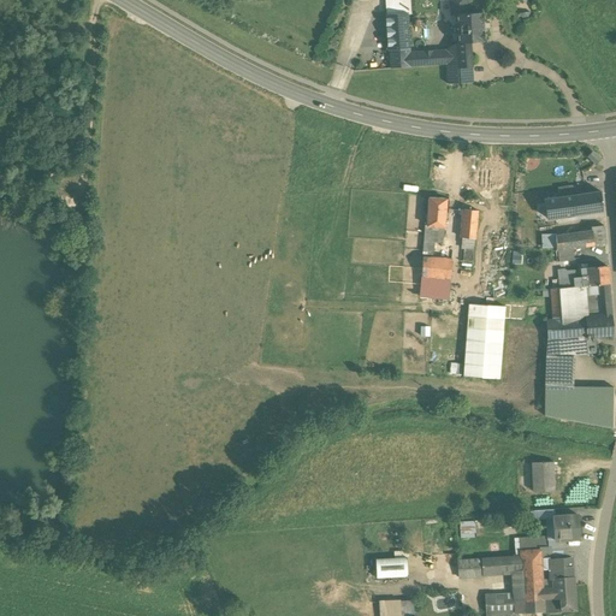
[(409,0),(391,0),(385,0),(386,16),(407,15),(407,16),(412,15),(409,0)]
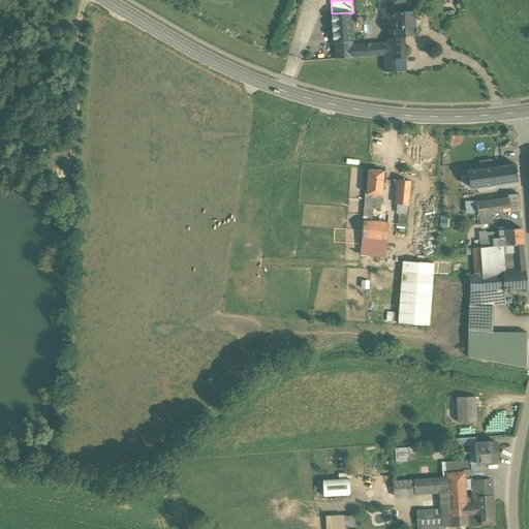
[(400,0),(385,0),(386,9),(391,13),(392,13),(392,12),(401,11),(400,0)]
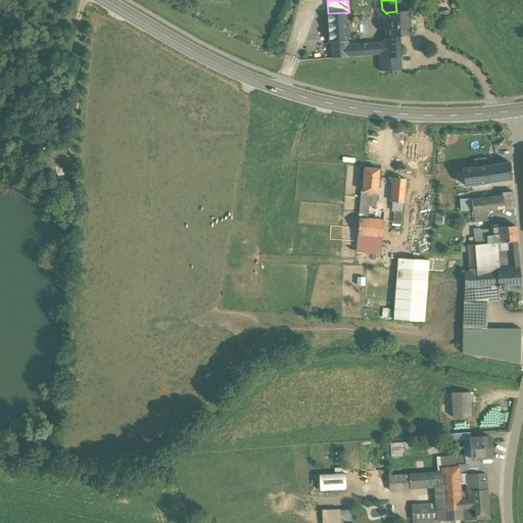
[(396,11),(387,12),(387,13),(388,37),(399,36),(411,36),(410,11),(396,11)]
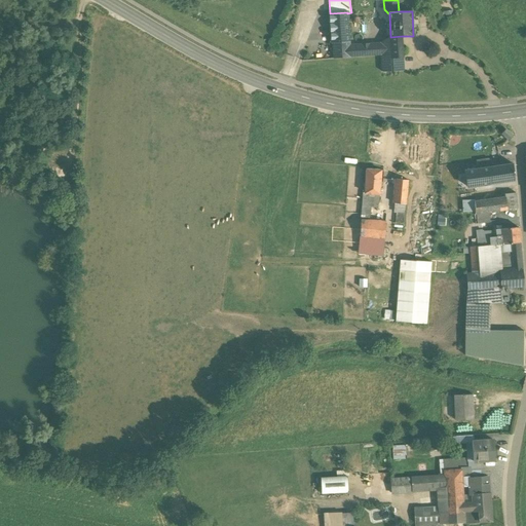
[(347,12),(330,13),(332,43),(349,42),(347,13),(347,12)]
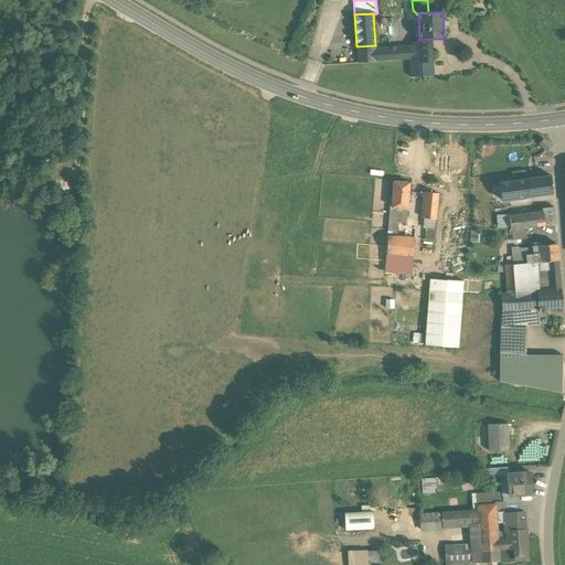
[(432,39),(419,40),(419,50),(433,49),(432,39)]
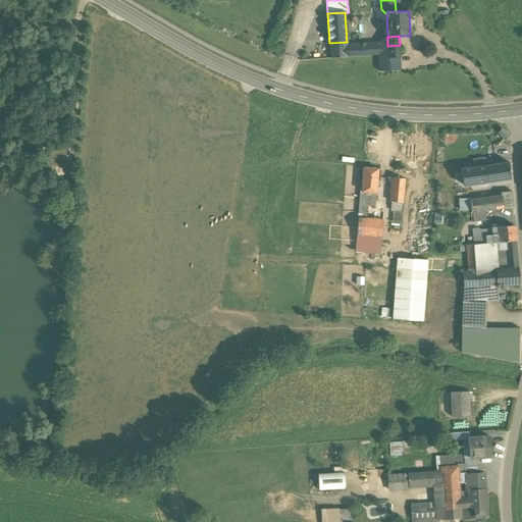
[(347,42),(329,43),(330,58),(348,57),(348,49),(347,42)]
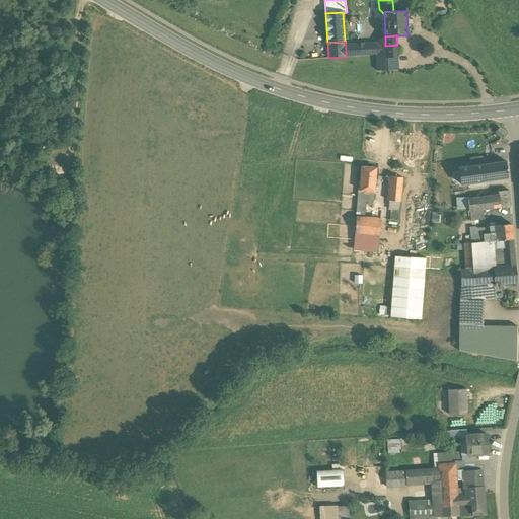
[(397,45),(385,46),(386,53),(386,58),(397,57),(397,45)]
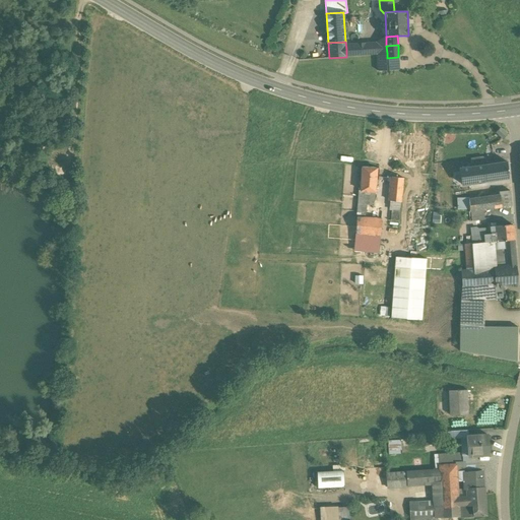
[(376,47),(346,49),(346,57),(377,55),(377,54),(376,47)]
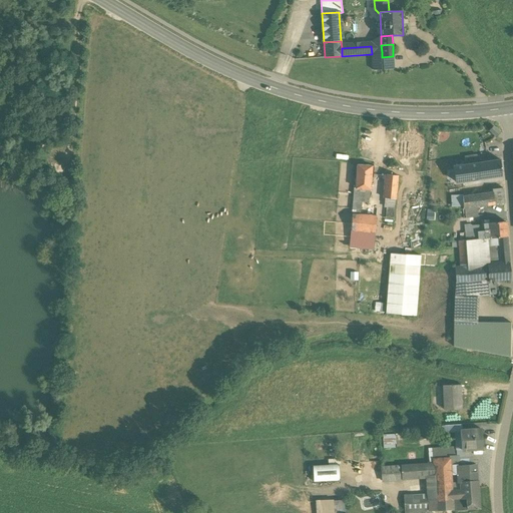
[(382,52),(372,53),(372,54),(373,70),(394,69),(393,56),(382,57),(382,52)]
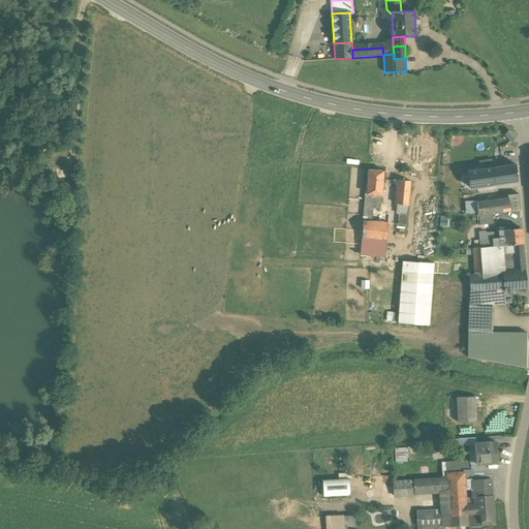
[(508,130),(504,134),(511,141),(516,136),(508,130)]
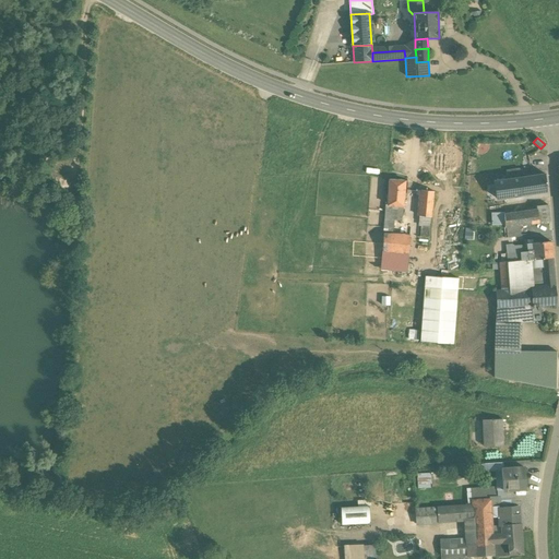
[(495,181),(497,199),(521,195),(519,178),(521,177),(520,169),(507,171),(508,180),(495,181)]
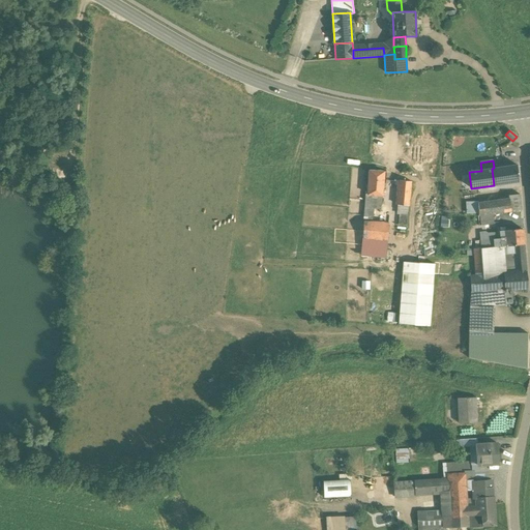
[(517,166),(492,169),(494,185),(519,182),(517,166)]
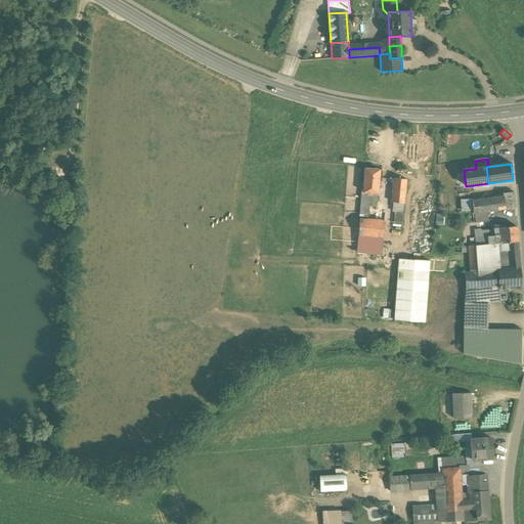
[(379,170),(364,169),(363,192),(377,193),(378,193),(379,181),(382,182),(382,177),(379,176),(379,170)]
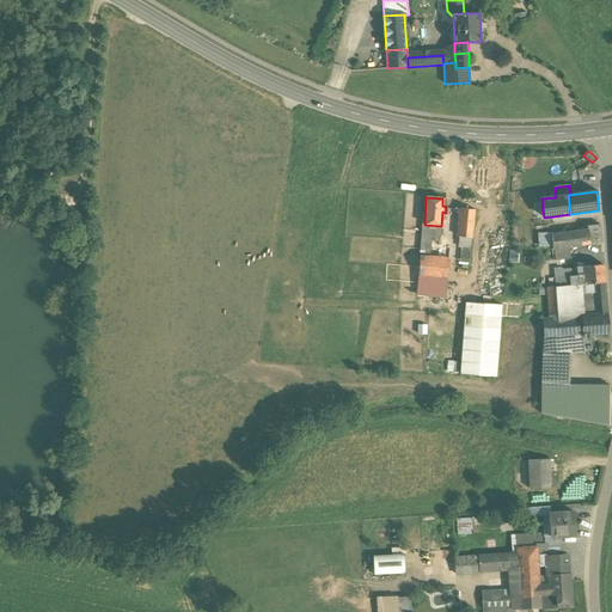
[(460,208),(459,237),(472,237),(473,208),(460,208)]
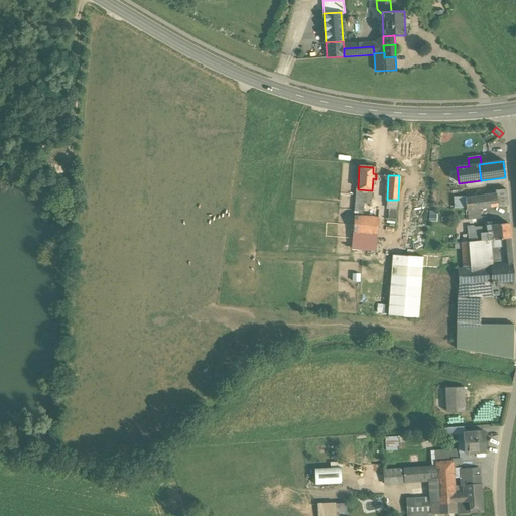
[(371,190),(358,189),(357,197),(371,199),(371,190)]
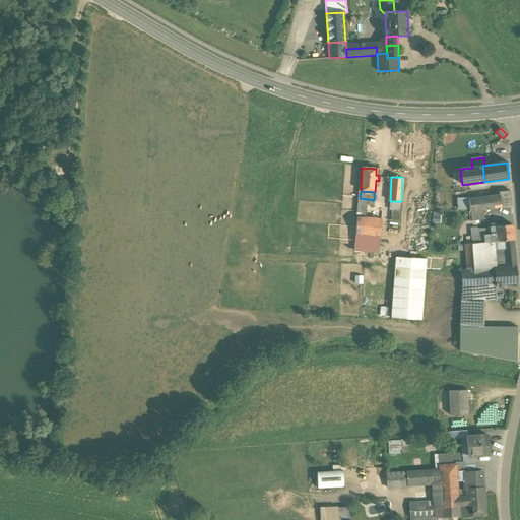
[(500,195),(468,199),(469,212),(511,206),(510,191),(499,192),(500,195)]
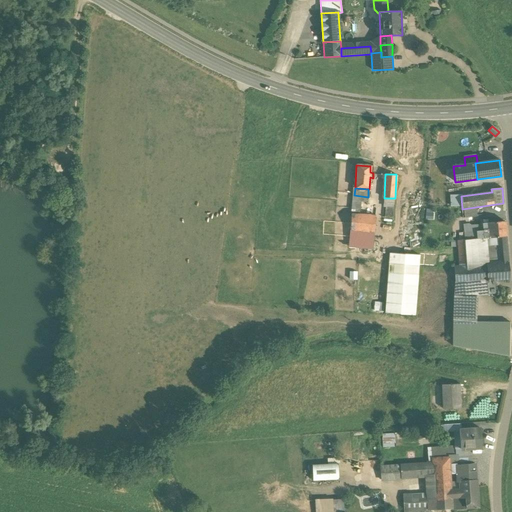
[(359,215),(351,214),(350,230),(371,232),(372,216),(359,215)]
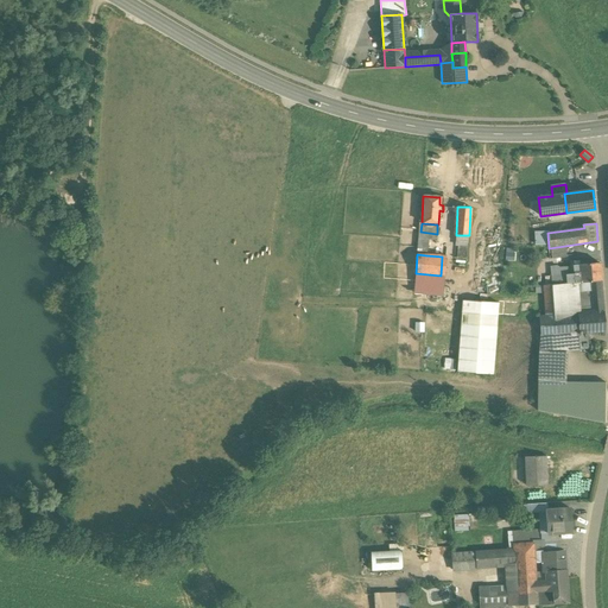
[(600,264),(588,264),(588,261),(580,261),(581,283),(590,282),(601,280),(600,264)]
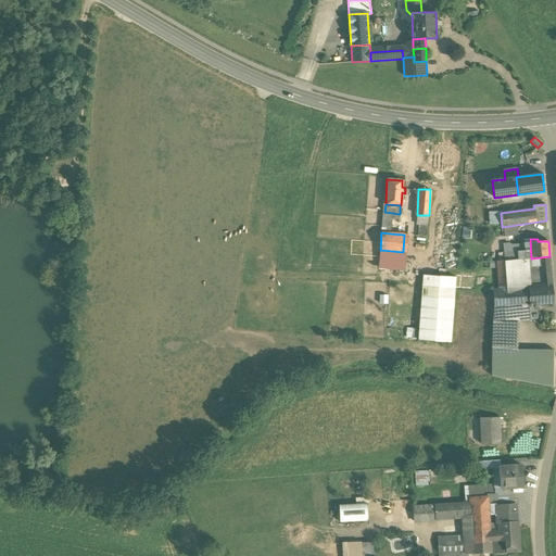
[(526,251),(504,253),(505,261),(509,261),(526,258),(526,251)]
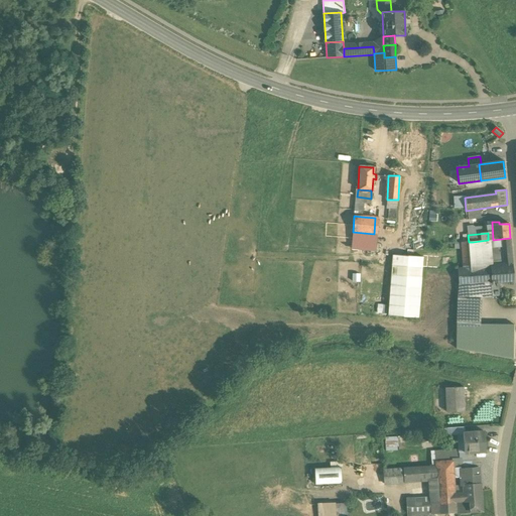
[(510,238),(501,239),(501,245),(502,255),(511,254),(510,238)]
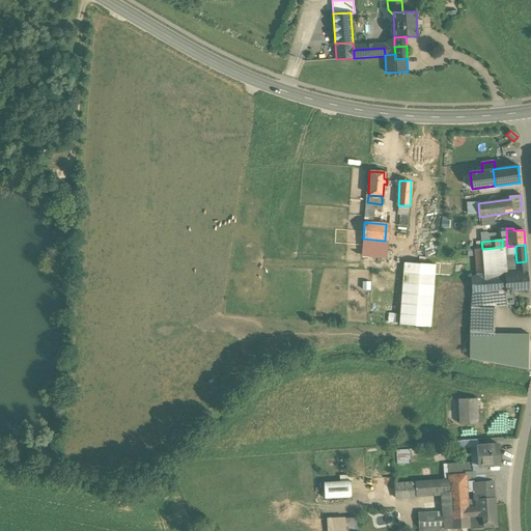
[(502,247),(486,249),(487,256),(498,255),(498,254),(515,252),(515,246),(502,247)]
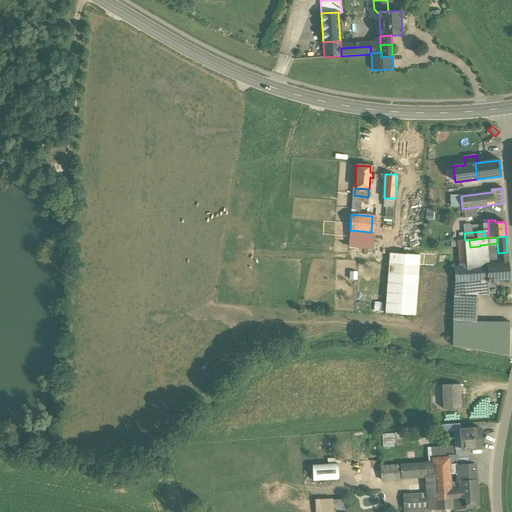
[(465,240),(458,241),(460,267),(472,266),(469,247),(470,247),(469,240),(465,240)]
